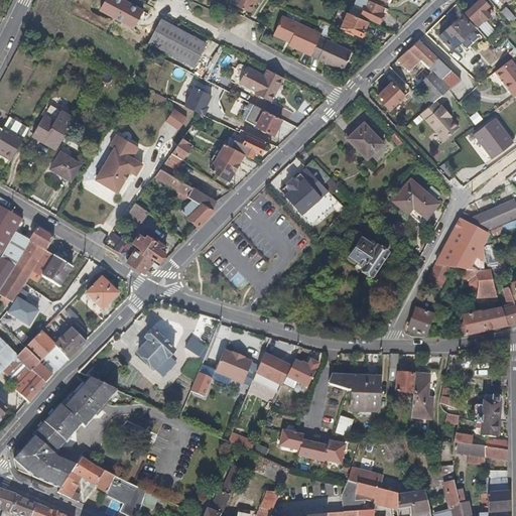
[(252,4),(253,0),(234,0),(232,5),(248,12),(252,4)]
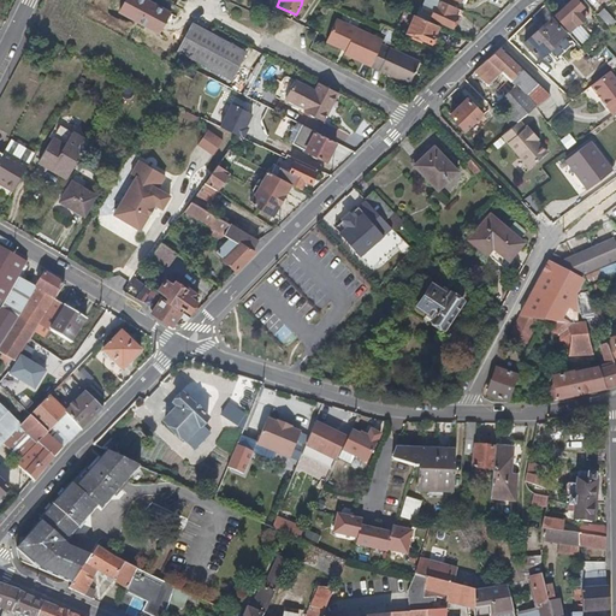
[(454,15),(456,7),(440,0),(427,0),(426,5),(433,7),(430,16),(452,25),(456,16),(454,15)]
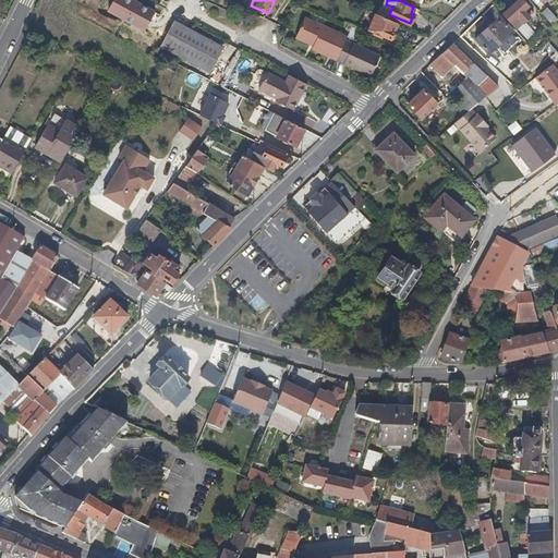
[(521,0),(517,0),(502,12),(516,28),(531,15),(525,9),(528,8),(521,0)]
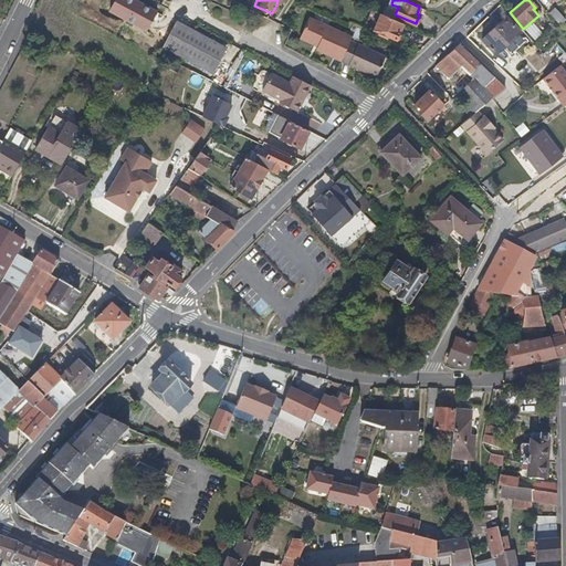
[(164,46),(176,22),(138,1),(125,27),(164,46)]
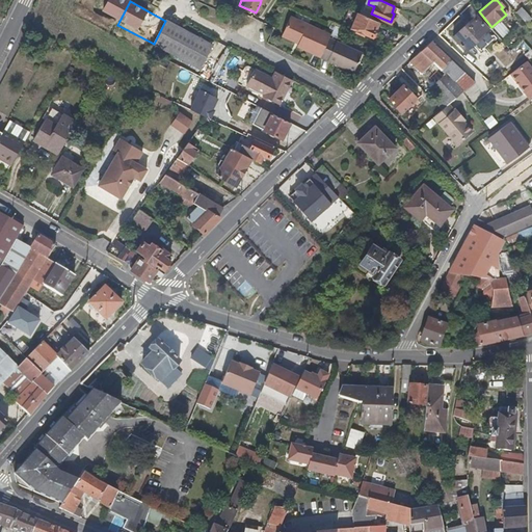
[(522,7),(515,12),(526,24),(531,18),(522,7)]
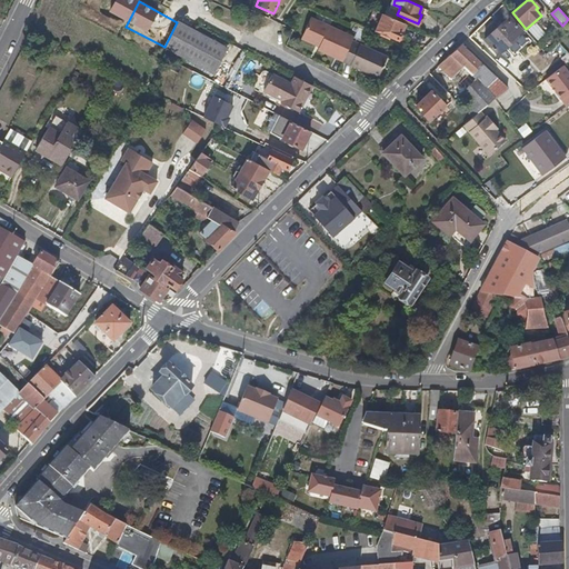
[(397,40),(405,25),(382,15),(376,31),(397,40)]
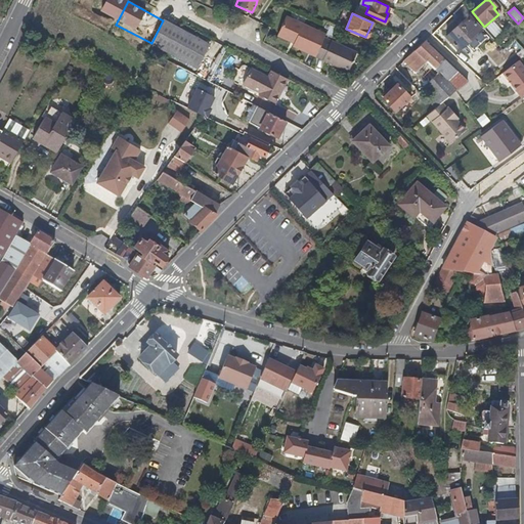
[(323,38),(324,34),(286,15),(276,35),(287,40),(288,38),(294,41),(292,46),(314,56),(323,38)]
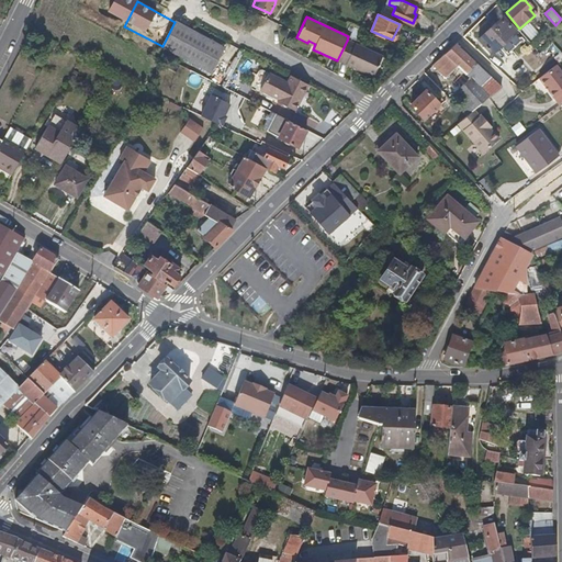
[(516,33),(502,17),(484,31),(487,34),(480,41),(491,54),(516,33)]
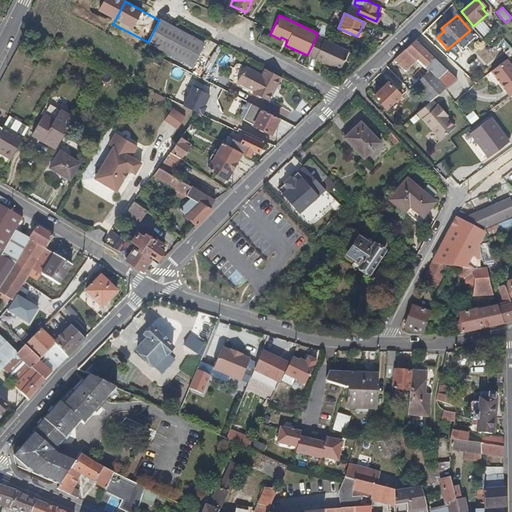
[(204,43),(159,20),(148,42),(192,66),(204,43)]
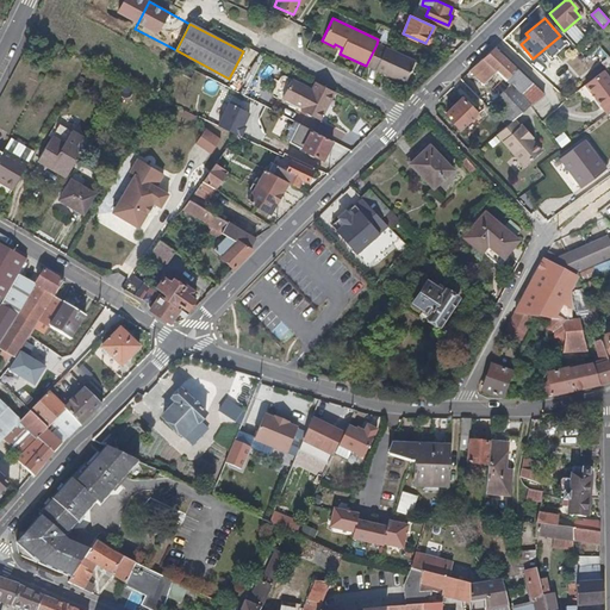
[(377,44),(366,66),(403,83),(414,61),(377,44)]
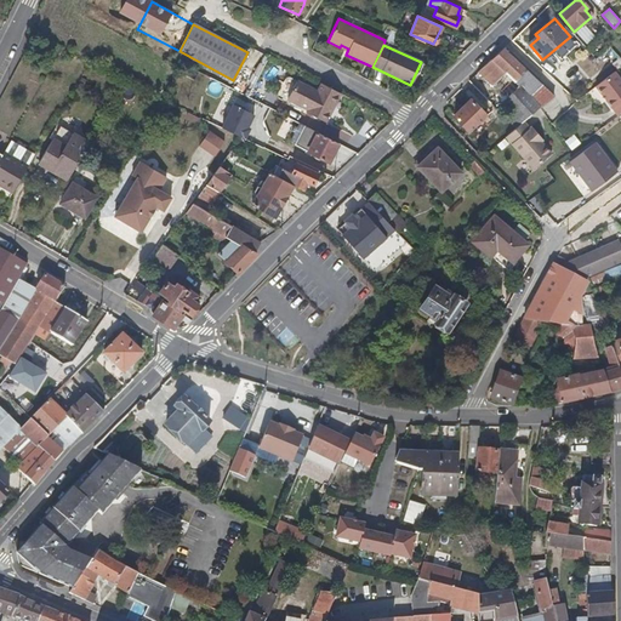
[(540,81),(505,47),(483,68),(479,73),(501,95),(491,104),(496,109),(500,104),(519,86),(527,93),(540,81)]
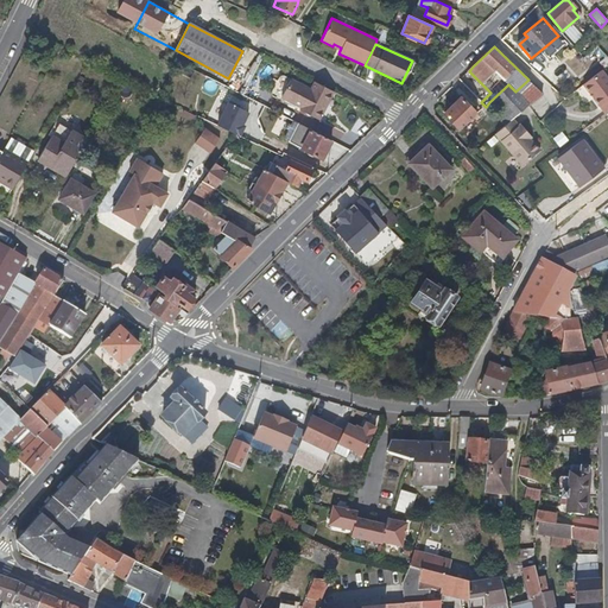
[(607,78),(601,70),(596,75),(583,84),(607,115),(607,114),(607,78)]
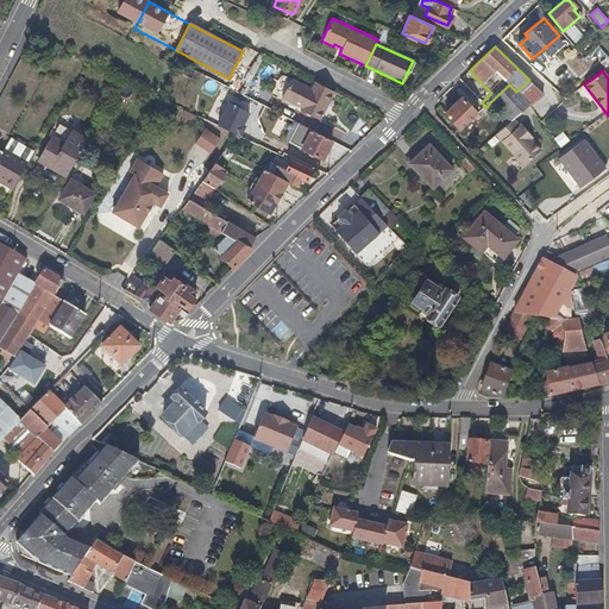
[(318,119),(332,92),(314,81),(309,89),(289,79),(281,96),(300,107),(299,110),(318,119)]
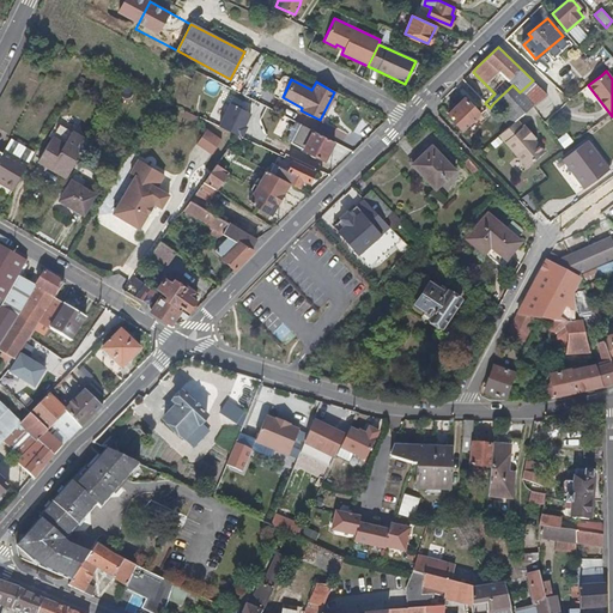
[(547,95),(533,80),(520,92),(532,105),(547,95)]
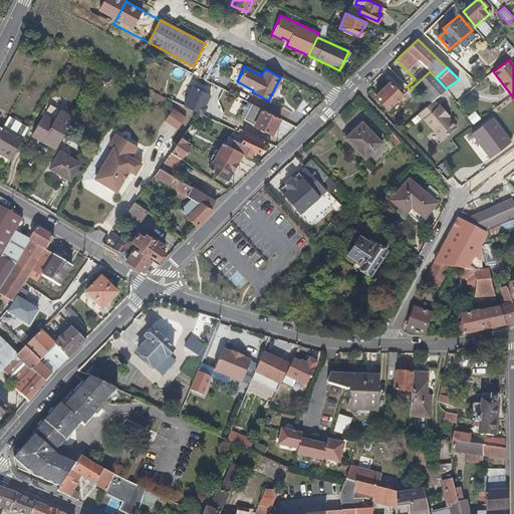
[(446,88),(436,77),(430,71),(414,86),(430,102),(433,100),(446,88)]
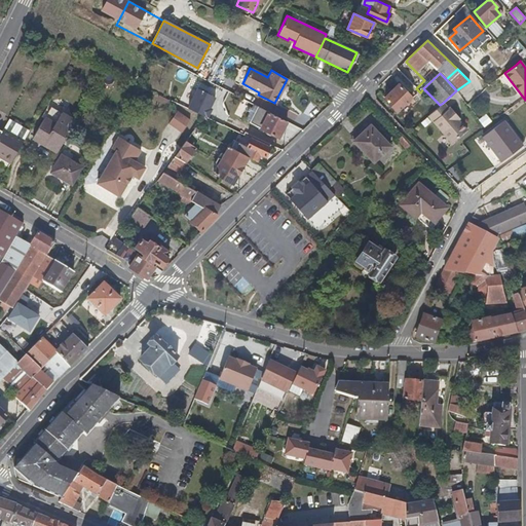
[(413,98),(409,95),(399,84),(384,98),(398,112),(413,98)]
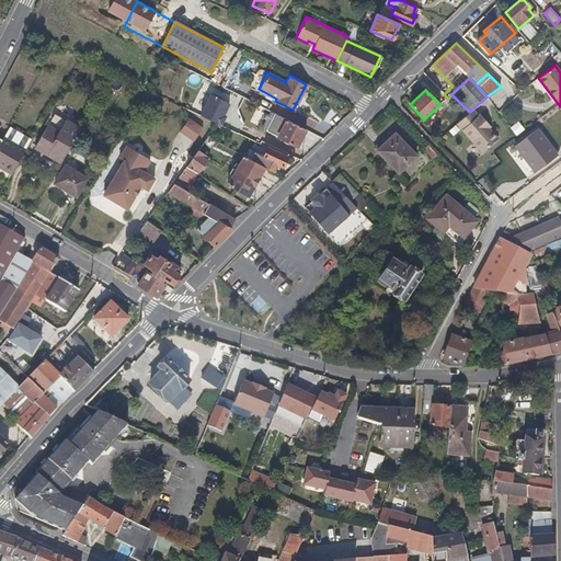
[(233,92),(227,105),(237,110),(242,98),(233,93),(233,92)]
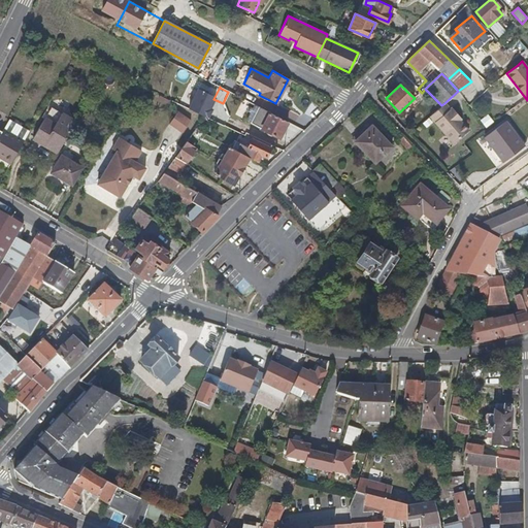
[(229,106),(235,95),(228,92),(223,103),(229,106)]
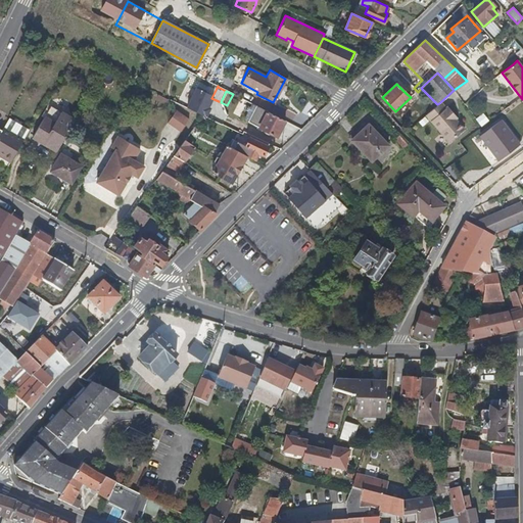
[(425,115),(449,142),(465,129),(456,119),(458,117),(447,106),(445,107),(440,102),(437,104),(425,115)]
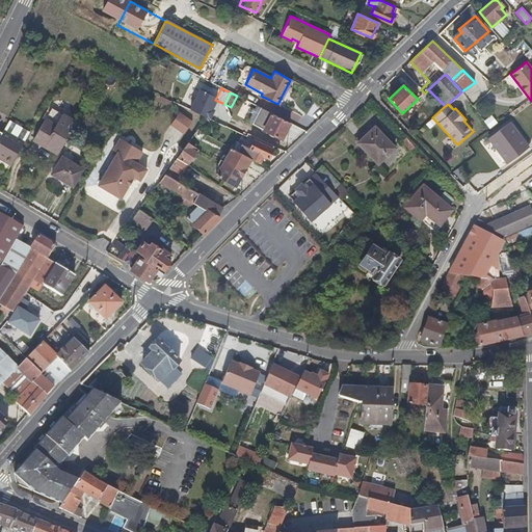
[(280,140),(289,123),(275,115),(256,106),(254,110),(250,108),(248,114),(250,115),(246,123),(280,140)]
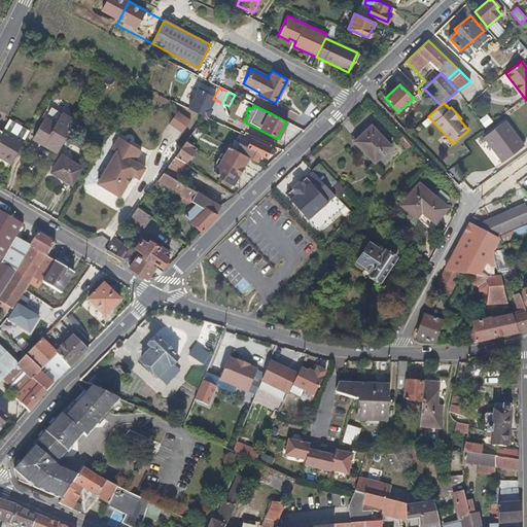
[(191,119),(182,114),(176,125),(186,130),(191,119)]
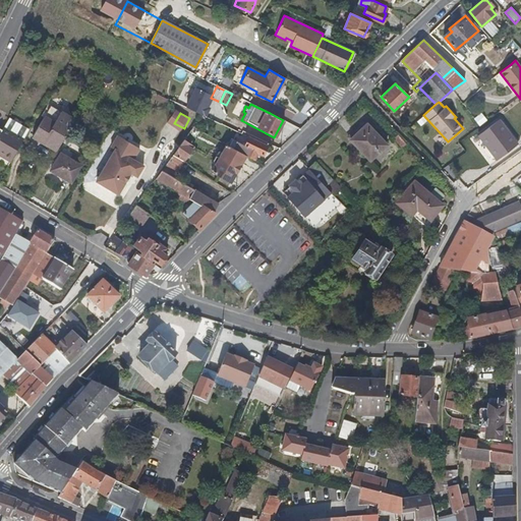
[(487,121),(482,114),(476,119),(481,125),(487,121)]
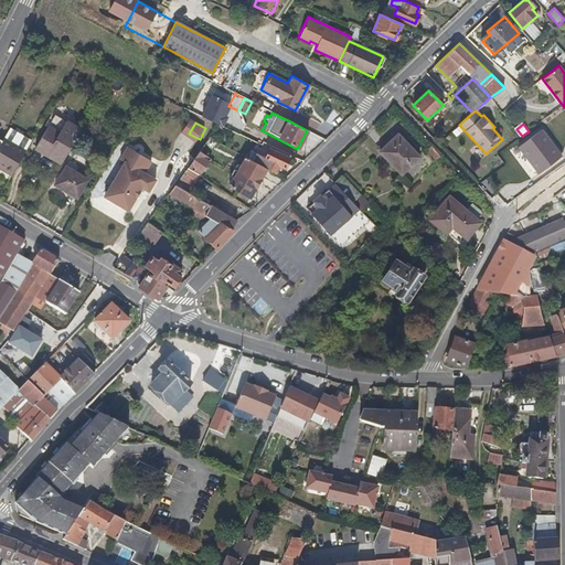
[(35,149),(62,163),(64,160),(74,142),(49,126),(35,149)]
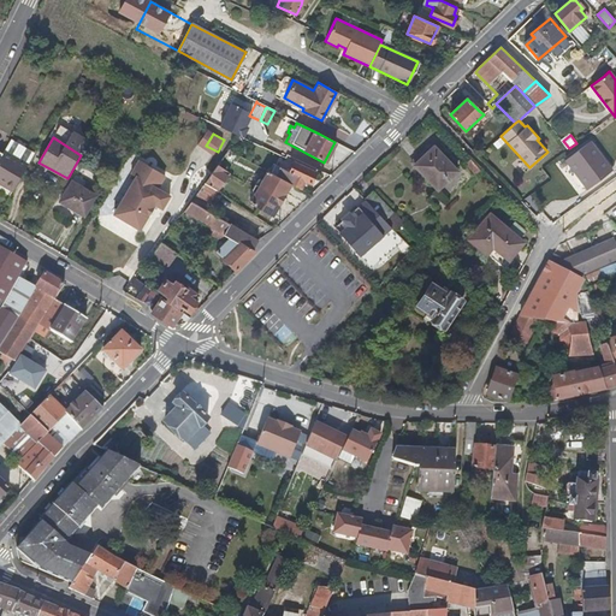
[(7,143),(4,150),(29,165),(31,161),(27,159),(28,150),(9,141),(7,143)]
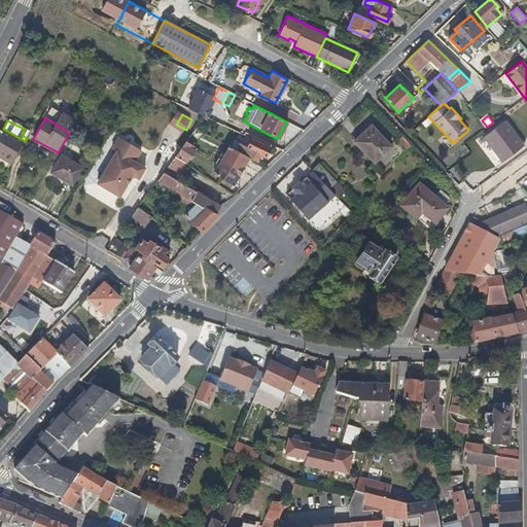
[(354,142),(372,126),(369,121),(351,139),(354,142)]
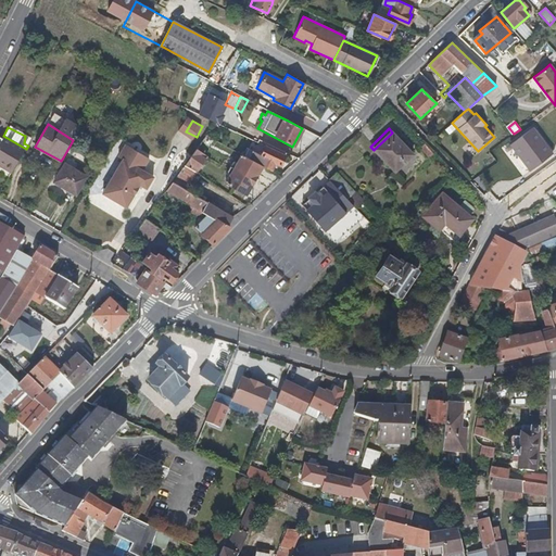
[(555,153),(535,128),(512,146),(532,171),(555,153)]
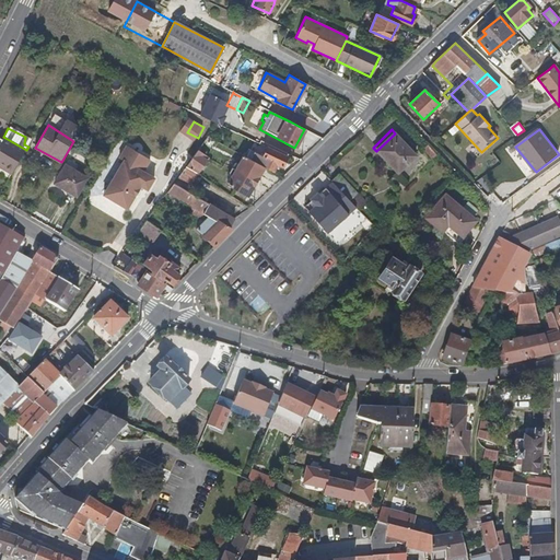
[(416,154),(395,133),(376,151),(397,172),(416,154)]
